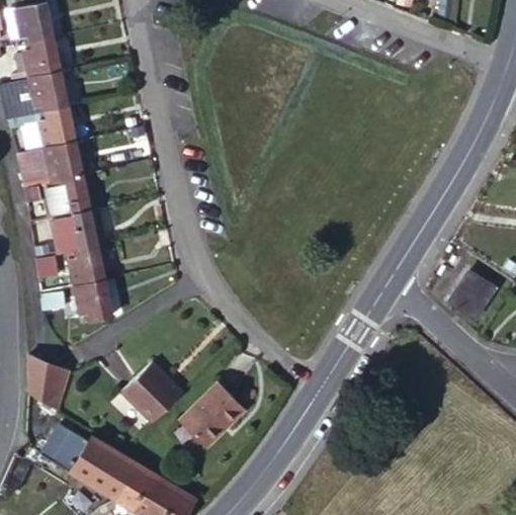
[(26,33),(27,38),(54,32),(46,0),(43,0),(20,5),(25,28),(26,33)]
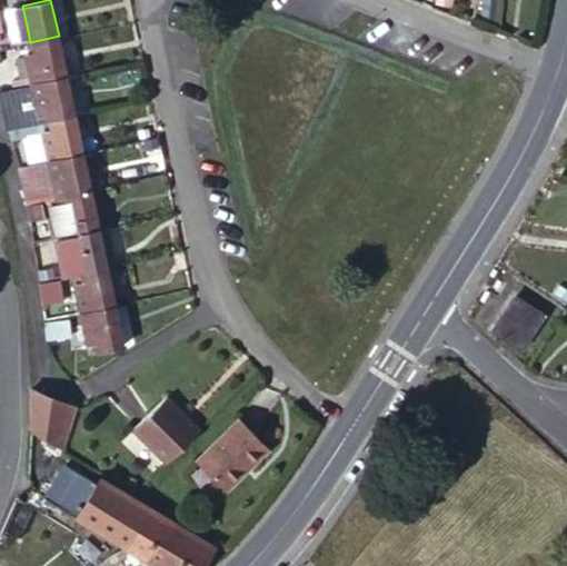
[(484,5),(483,17),(497,18),(498,6),(496,5),(484,5)]
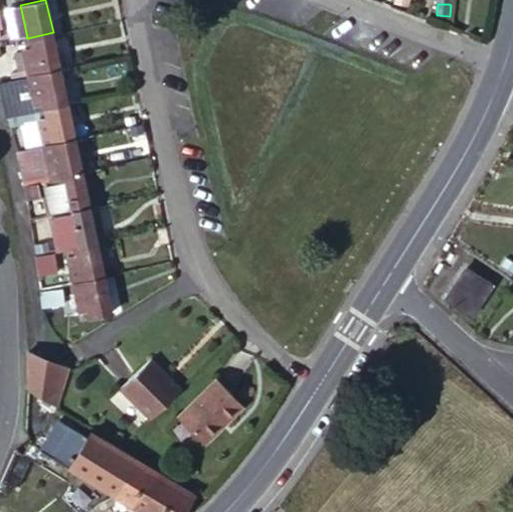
[(21,34),(26,33),(25,28),(20,5),(15,6),(21,34)]
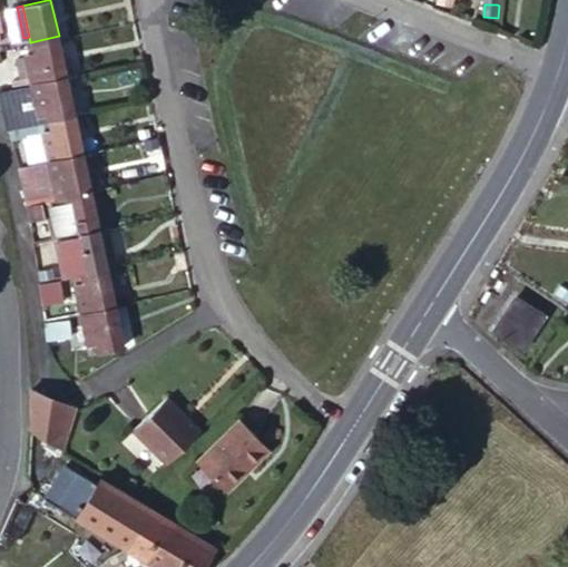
[(59,36),(30,42),(32,51),(38,80),(67,74),(59,36)]
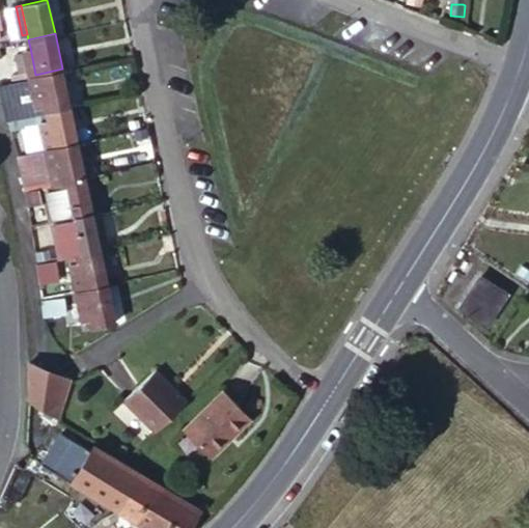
[(35,75),(30,48),(25,49),(31,76),(35,75)]
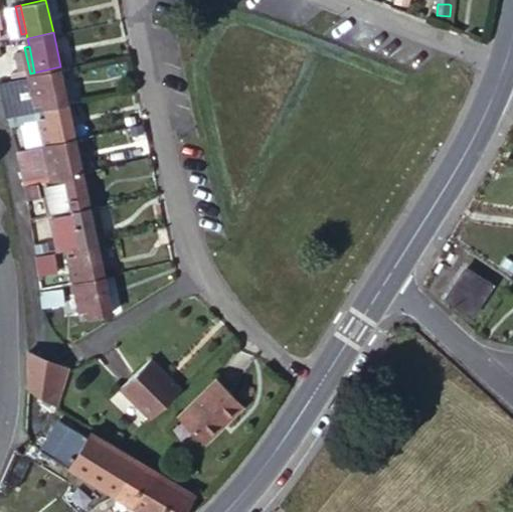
[(8,50),(0,51),(0,70),(13,67),(8,50)]
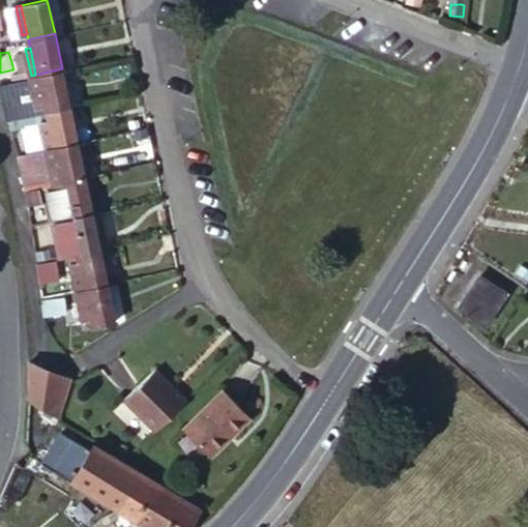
[(69,105),(62,68),(35,75),(38,90),(42,108),(42,110),(69,105)]
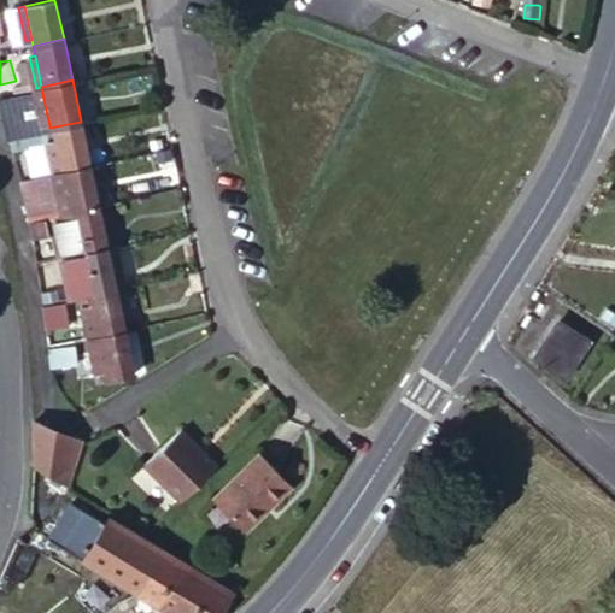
[(45,105),(41,87),(36,88),(6,96),(13,134),(50,125),(45,105)]
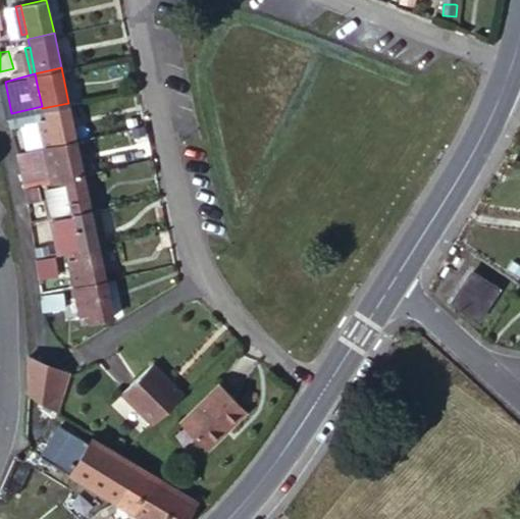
[(5,82),(0,83),(0,91),(4,105),(8,119),(9,120),(43,110),(42,108),(42,106),(11,113),(5,82)]
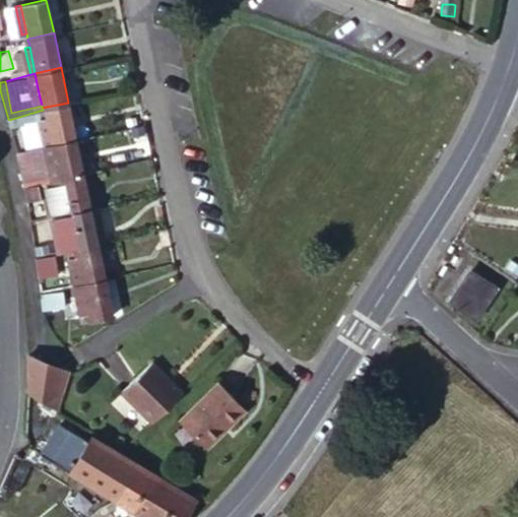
[(74,128),(68,103),(42,108),(43,110),(44,117),(50,144),(57,142),(76,138),(74,128)]
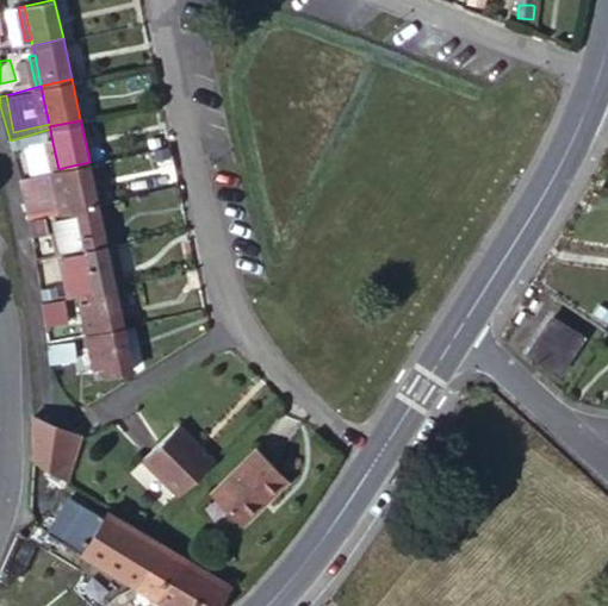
[(51,137),(50,129),(11,141),(14,154),(25,151),(31,176),(54,170),(47,139),(51,137)]
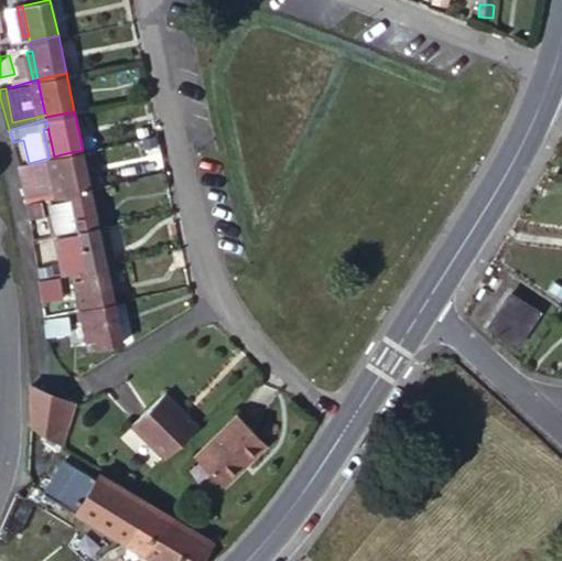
[(50,158),(54,157),(47,127),(43,129),(50,158)]
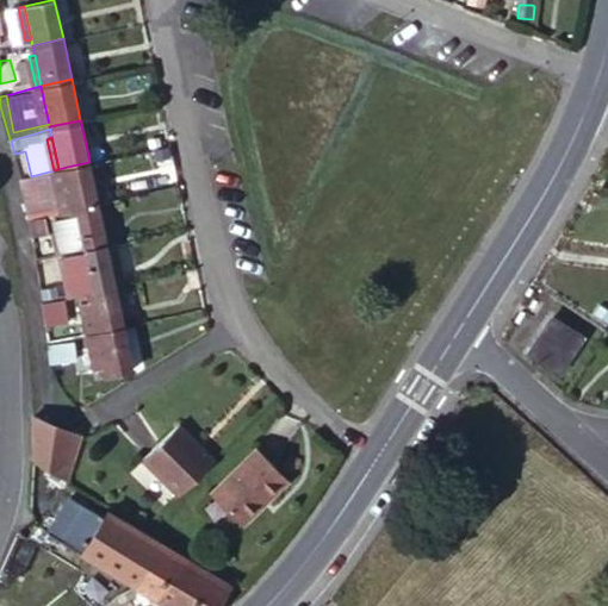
[(98,204),(90,162),(67,167),(59,169),(62,185),(66,200),(68,211),(75,210),(98,204)]
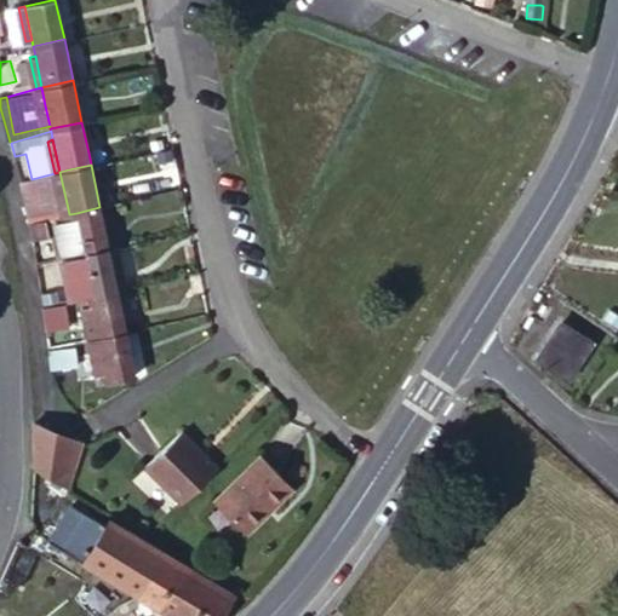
[(63,188),(59,172),(55,173),(61,205),(67,203),(63,188)]
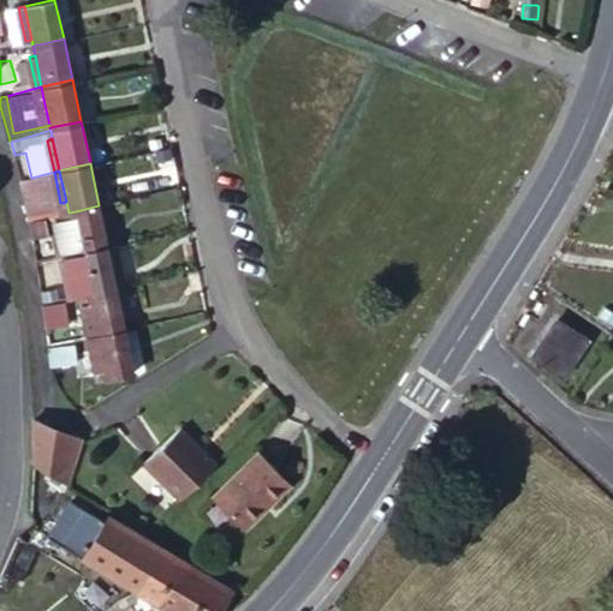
[(31,178),(17,181),(27,221),(69,213),(66,202),(60,203),(54,172),(31,178)]
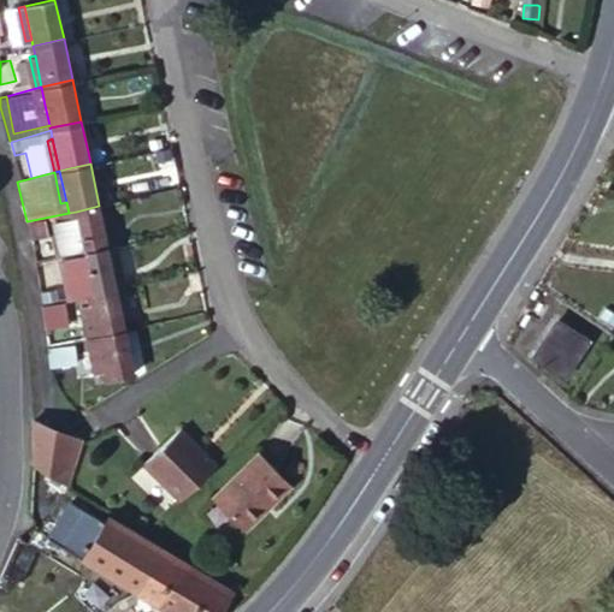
[(108,205),(99,206),(108,248),(118,247),(108,205)]
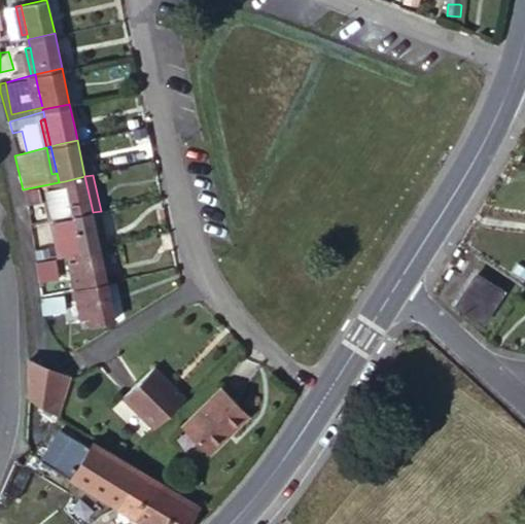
[(93,212),(84,176),(65,181),(59,182),(60,190),(66,218),(93,212)]
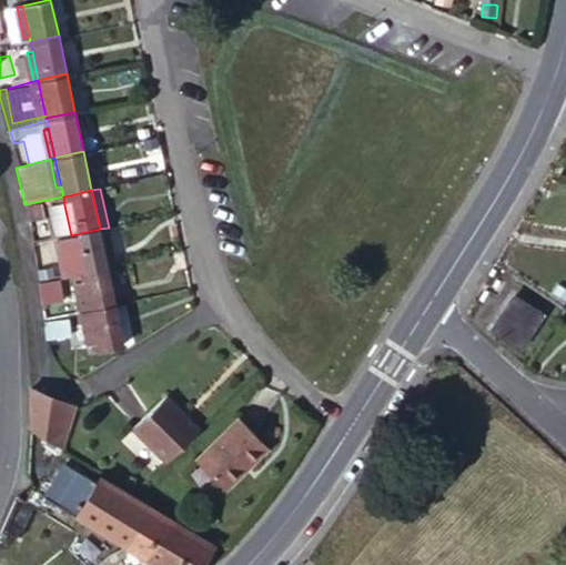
[(64,205),(63,197),(24,204),(29,222),(51,218),(62,215),(60,205),(64,205)]
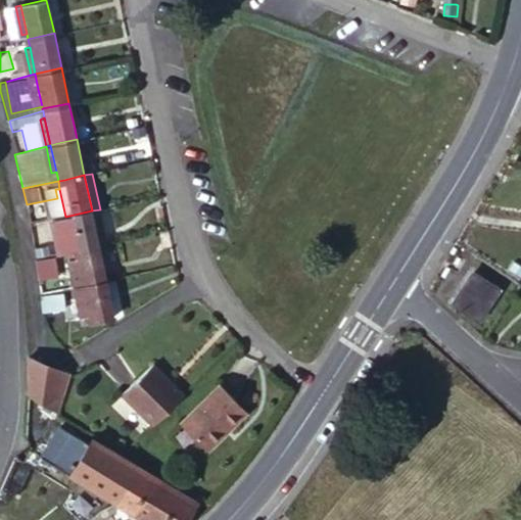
[(55,189),(57,198),(61,218),(65,217),(59,189),(55,189)]
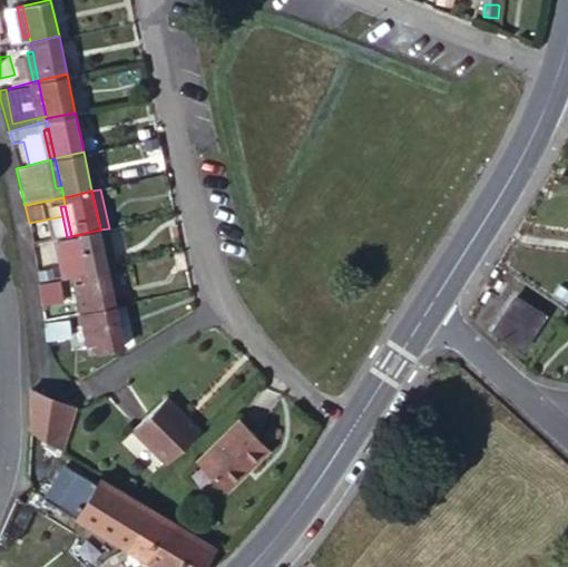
[(51,218),(55,240),(58,240),(67,237),(62,216),(51,218)]
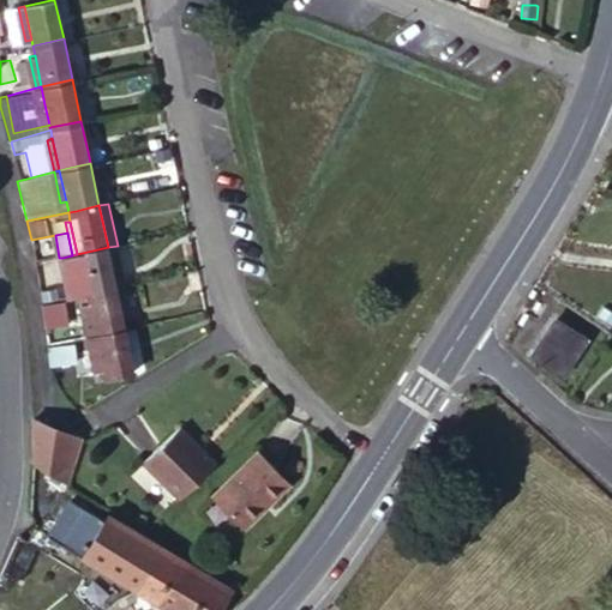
[(118,246),(108,247),(112,261),(117,288),(126,285),(118,246)]
